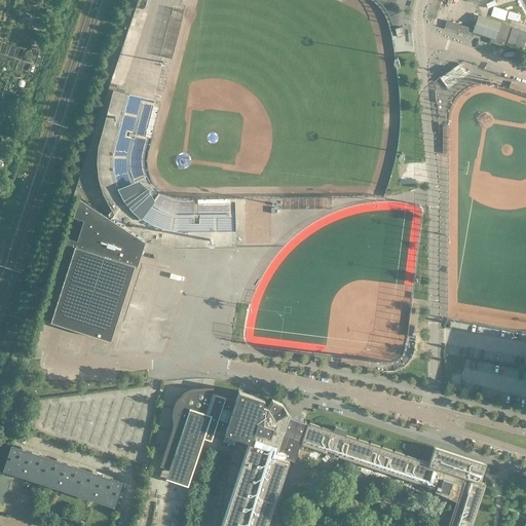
[(511,26),(479,15),(474,31),(493,38),(491,42),(503,46),(511,26)]
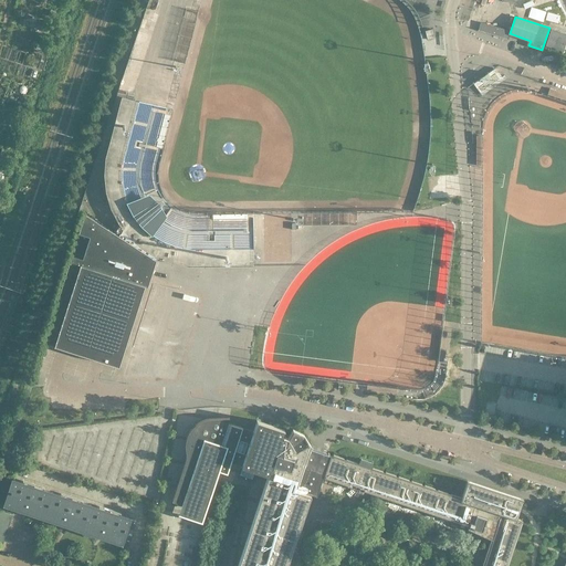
[(480,21),(478,30),(506,38),(510,30),(480,21)]
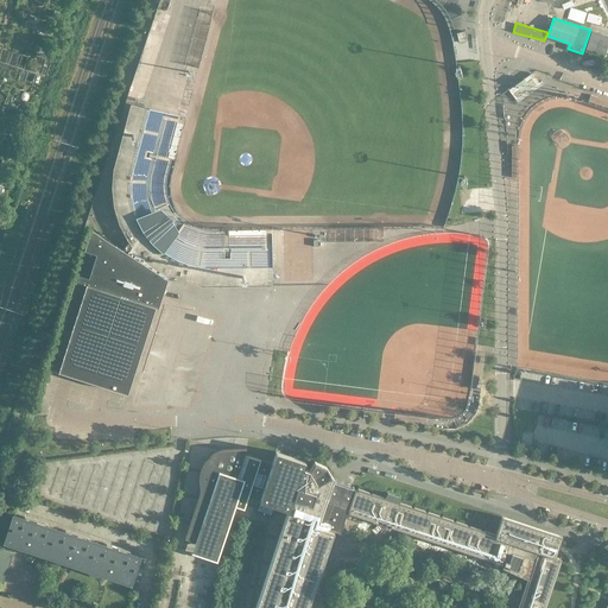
[(467,40),(464,31),(456,33),(456,35),(458,43),(467,40)]
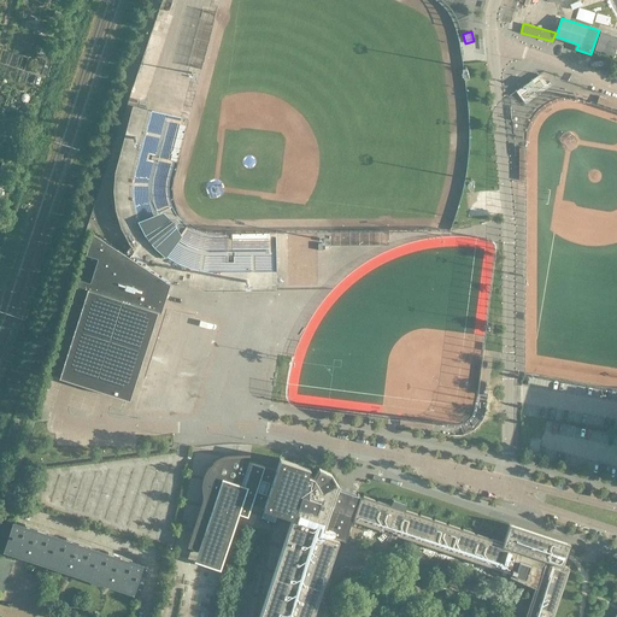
[(595,50),(603,52),(609,34),(601,31),(595,50)]
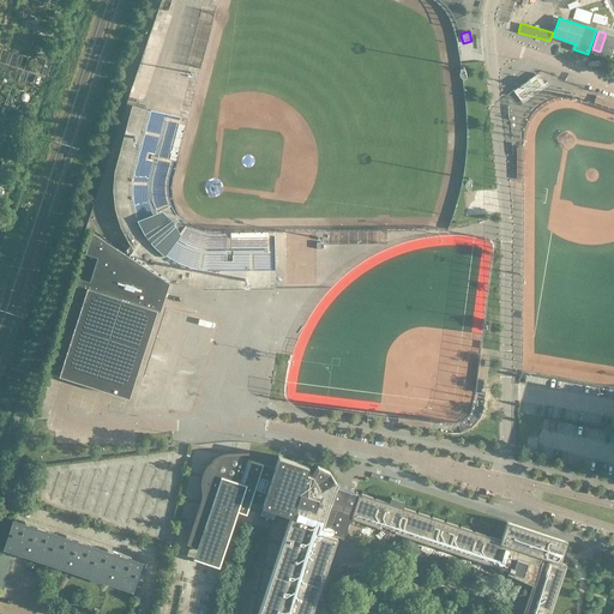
[(613,44),(613,36),(606,34),(600,52),(611,55),(613,44)]
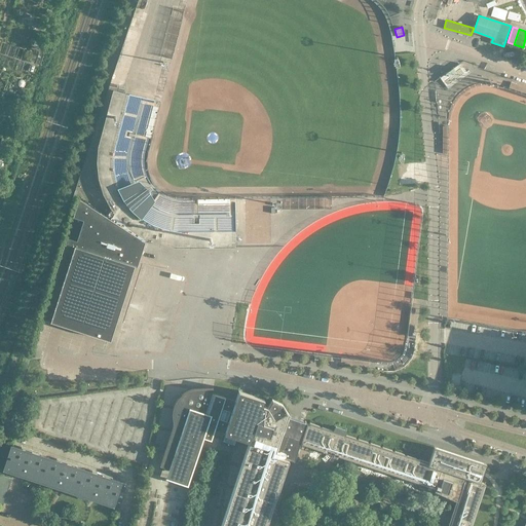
[(459,64),(440,78),(447,88),(467,74),(459,64)]
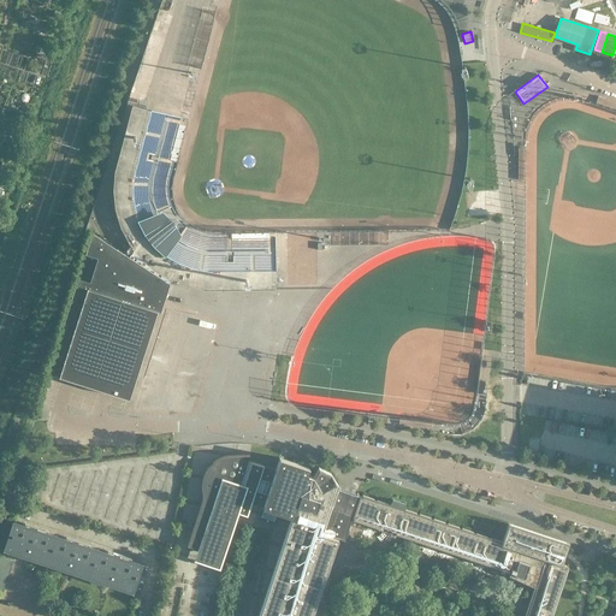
[(606,99),(598,96),(596,102),(615,110),(615,104),(605,100),(606,99)]
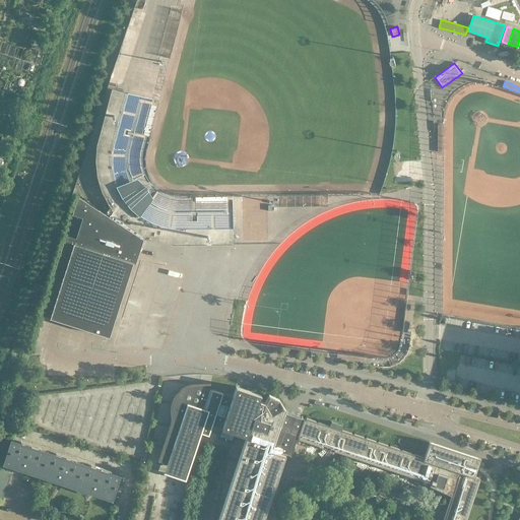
[(144,99),(128,94),(120,127),(115,125),(114,130),(119,132),(114,147),(114,160),(115,173),(118,185),(121,190),(119,191),(123,197),(124,199),(122,201),(125,205),(128,203),(130,206),(135,211),(136,209),(141,213),(151,220),(164,224),(176,226),(233,226),(232,200),(226,200),(226,196),(221,196),(221,197),(220,197),(220,196),(202,196),(202,198),(201,198),(201,196),(195,197),(195,198),(185,198),(179,198),(171,197),(166,195),(160,193),(155,189),(149,183),(146,177),(143,171),(142,165),(142,158),(142,153),(144,146),(147,135),(148,135),(149,130),(148,130),(149,128),(150,128),(154,112),(153,111),(154,110),(155,110),(156,105),(155,105),(156,101),(144,96),(144,99)]
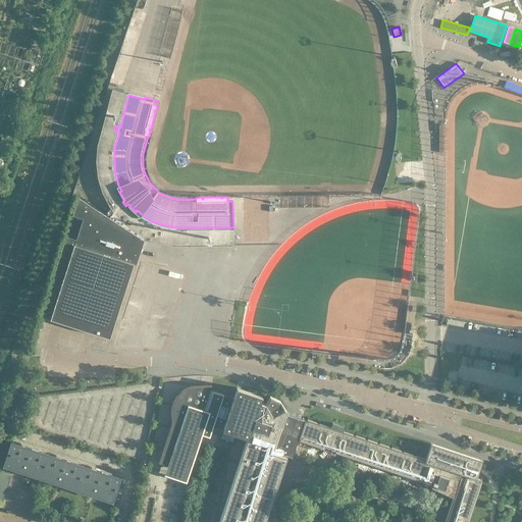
[(40,314),(40,315),(74,326),(109,337),(133,265),(133,263),(136,264),(141,248),(144,240),(142,238),(125,227),(109,217),(93,207),(77,197),(70,219),(63,242),(53,273),(43,305),(40,314)]
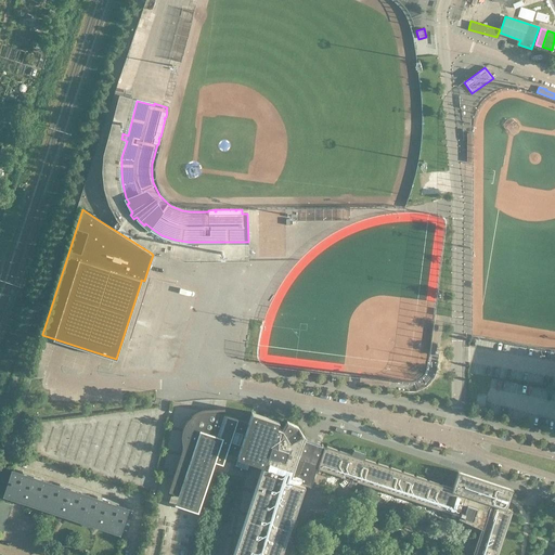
[(141,282),(116,359),(180,379),(182,373),(203,381),(207,366),(206,366),(229,294),(209,287),(210,284),(155,267),(149,285),(141,282)]
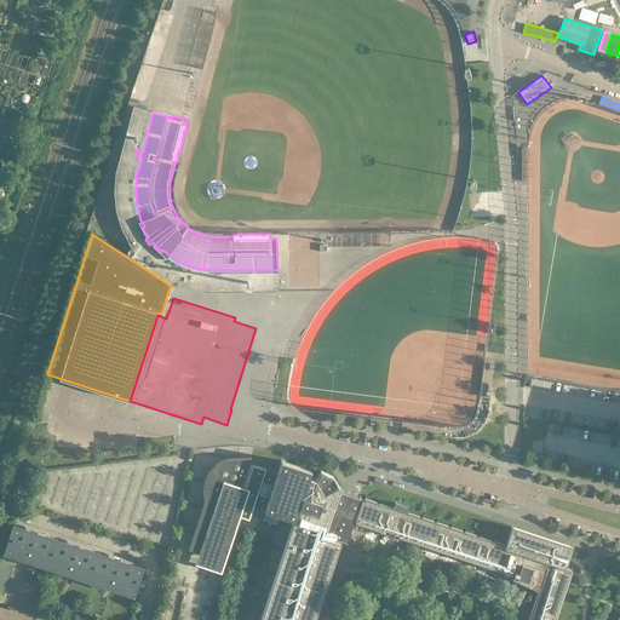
[(401,426),(434,430),(435,425),(402,420),(401,426)]
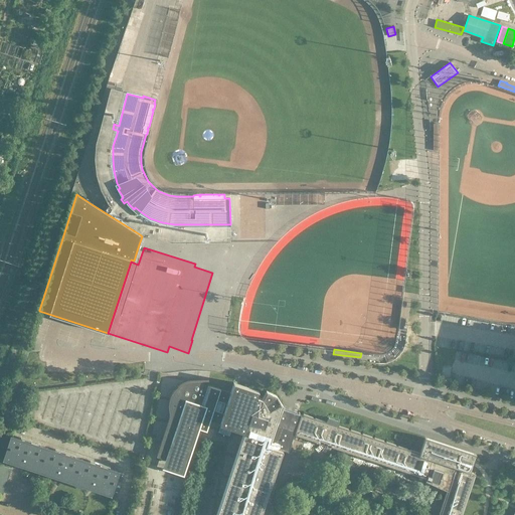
[(469,471),(474,456),(423,439),(419,452),(409,449),(408,450),(406,450),(407,448),(398,445),(398,446),(397,447),(395,446),(394,445),(395,444),(386,441),(385,443),(383,442),(383,440),(374,437),(373,439),(371,438),(371,436),(362,433),(361,435),(359,434),(360,433),(350,428),(349,431),(348,430),(348,428),(338,425),(337,426),(336,425),(337,420),(327,417),(325,422),(323,421),(323,420),(314,417),(313,418),(311,417),(312,416),(302,413),(301,414),(298,413),(281,407),(282,404),(276,395),(267,390),(262,398),(256,396),(259,390),(233,382),(230,392),(207,384),(208,380),(194,381),(188,381),(183,383),(177,387),(172,392),(169,399),(168,404),(169,410),(169,414),(168,419),(156,456),(165,459),(162,468),(183,476),(199,430),(206,432),(210,421),(218,423),(214,435),(230,440),(234,428),(243,432),(215,514),(261,514),(283,450),(268,445),(275,425),(425,476),(430,477),(428,479),(437,482),(436,486),(446,489),(437,514),(458,514),(473,472),(469,471)]
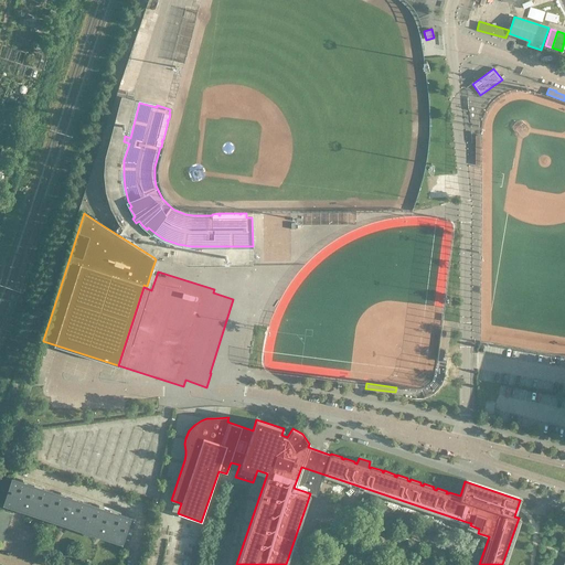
[(22,481),(13,478),(6,503),(13,508),(13,505),(35,513),(35,514),(44,515),(52,491),(43,488),(44,486),(33,482),(23,479),(22,481)]
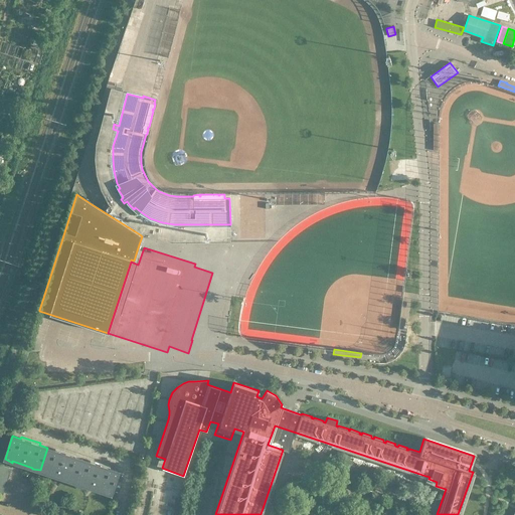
[(55,451),(47,448),(40,470),(47,474),(47,473),(67,479),(66,481),(74,482),(82,459),(74,457),(75,455),(56,448),(55,451)]
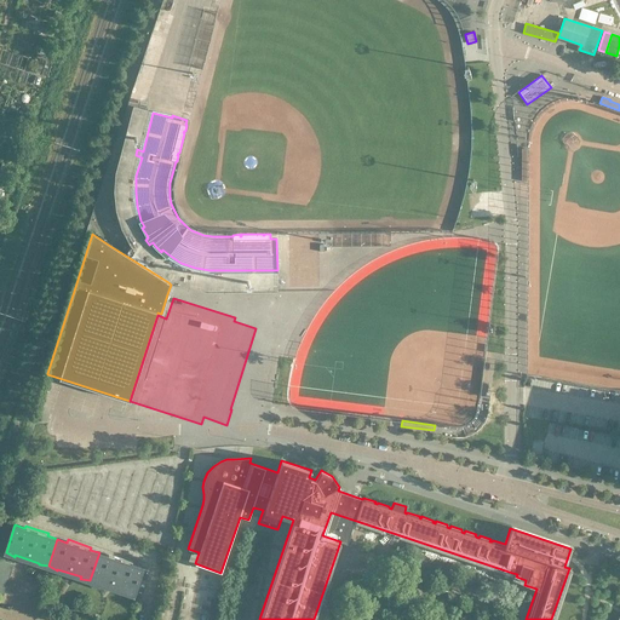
[(109,556),(99,552),(90,580),(98,585),(99,583),(122,591),(122,592),(132,593),(141,567),(132,563),(132,561),(109,554),(109,556)]
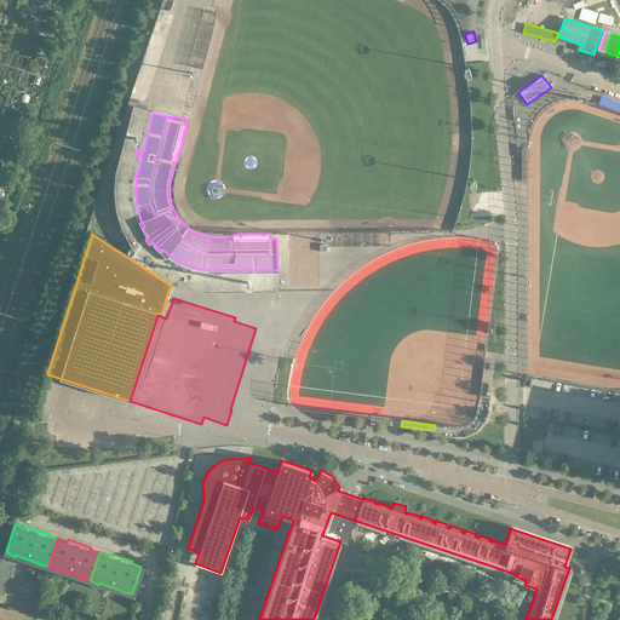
[(0,558),(0,566),(11,570),(13,563),(0,558)]
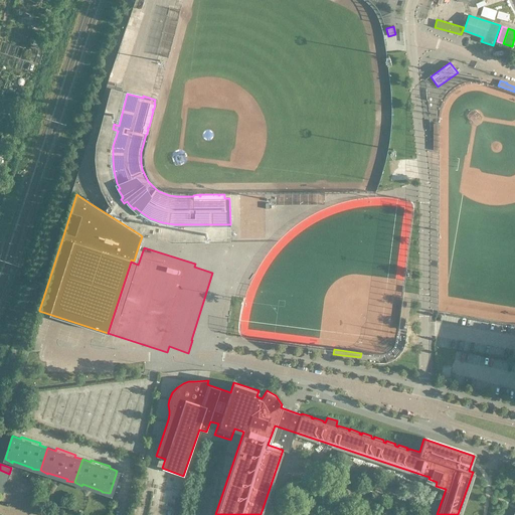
[(0,470),(0,477),(7,479),(9,474),(0,470)]
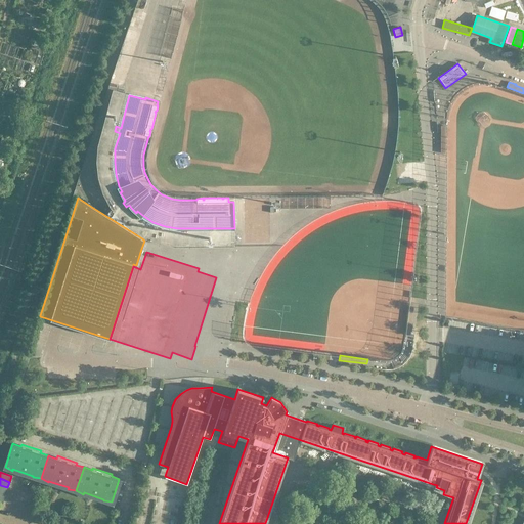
[(149,523),(155,500),(142,498),(137,523),(149,523)]
